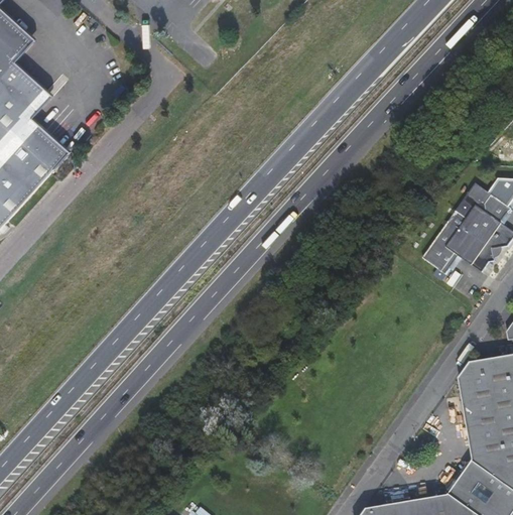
[(0,226),(69,150),(31,116),(51,94),(14,60),(34,37),(0,7),(0,0),(0,226)]
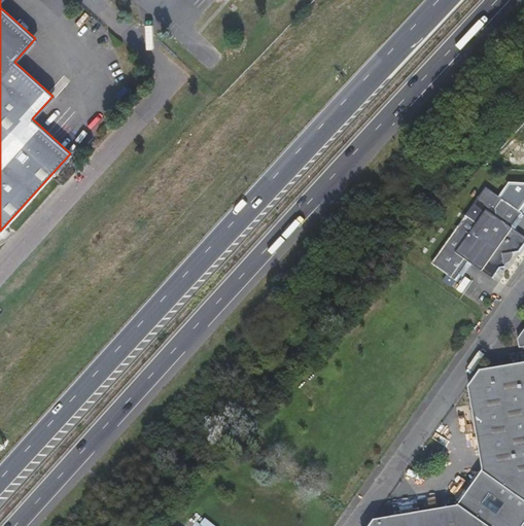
[(502,266),(502,263),(500,253),(511,251),(516,251),(523,239),(523,237),(509,228),(519,213),(484,187),(428,264),(453,280),(466,261),(490,278),(497,267),(502,266)]
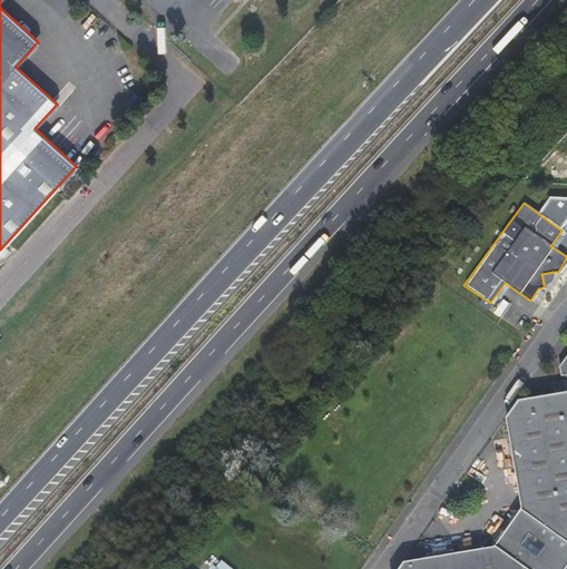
[(541,274),(544,284),(549,282),(553,276),(553,272),(541,274)]
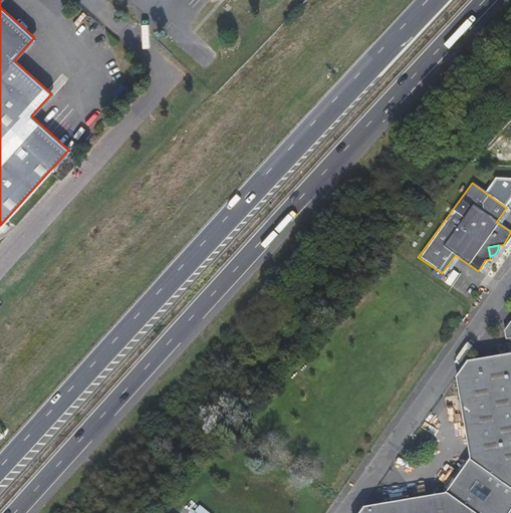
[(362,506),(357,512),(508,512),(510,509),(510,319),(509,320),(502,329),(504,338),(509,337),(510,347),(510,351),(466,360),(455,376),(469,458),(444,492),(362,506)]
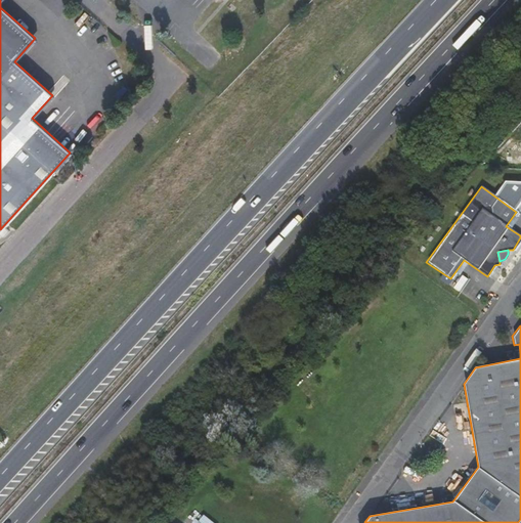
[(417,461),(422,464),(431,450),(426,446),(417,461)]
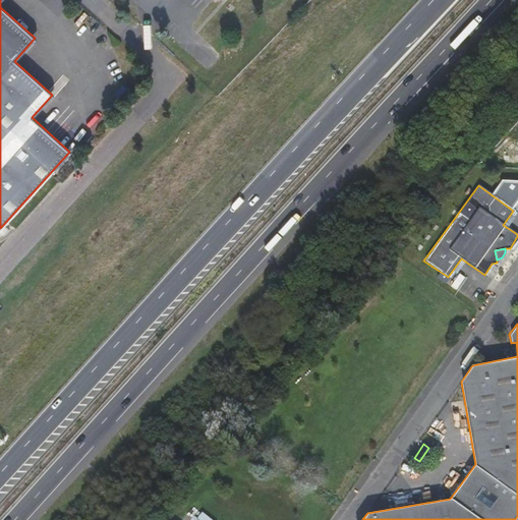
[(428,448),(419,461),(420,462),(429,448),(428,448)]
